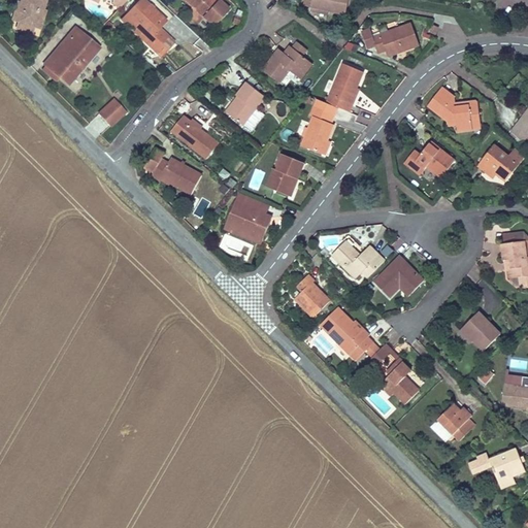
[(45,0),(22,0),(20,8),(17,7),(12,19),(18,21),(17,25),(33,30),(36,21),(42,23),(46,11),(42,10),(45,0)]
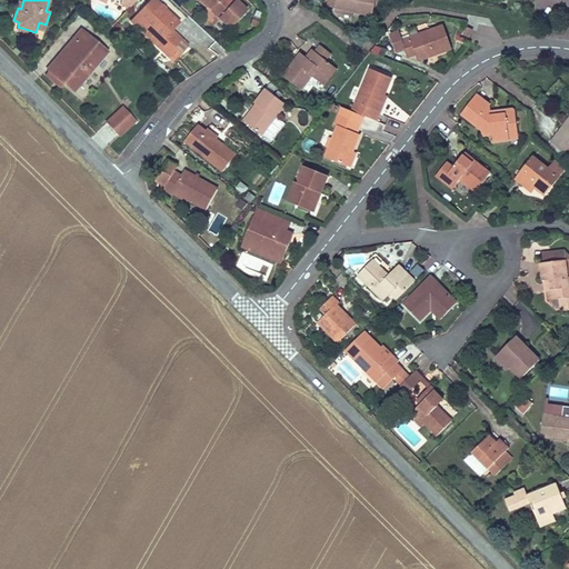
[(175,16),(156,0),(142,0),(132,12),(157,33),(158,33),(152,40),(170,55),(185,38),(168,23),(175,16)]
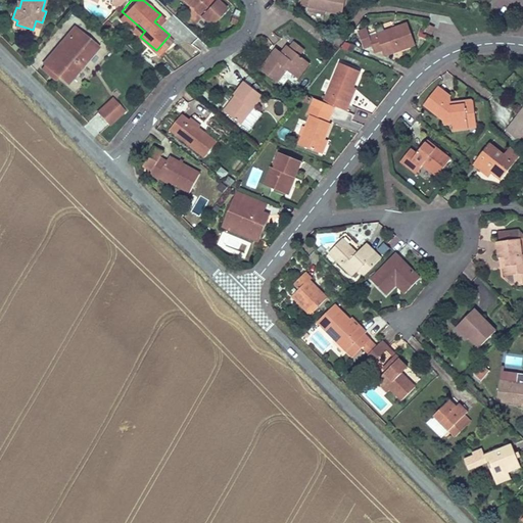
[(187,0),(189,1),(200,10),(205,15),(216,14),(226,2),(222,0),(187,0)]
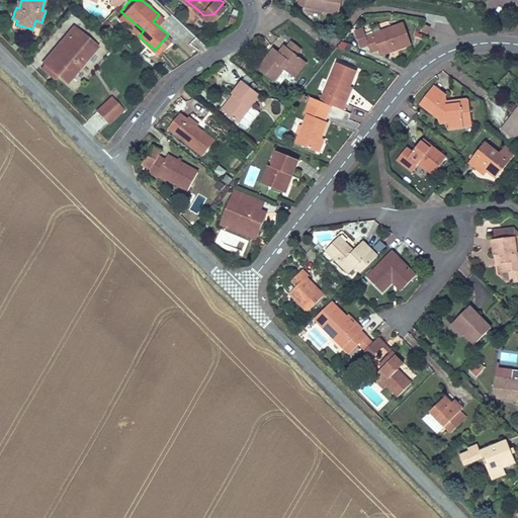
[(339,16),(342,0),(298,0),(297,6),(339,16)]
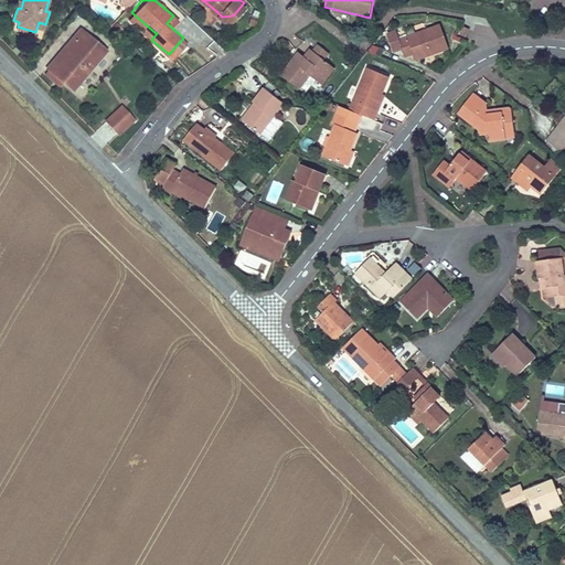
[(210,19),(216,11),(204,1),(198,8),(210,19)]
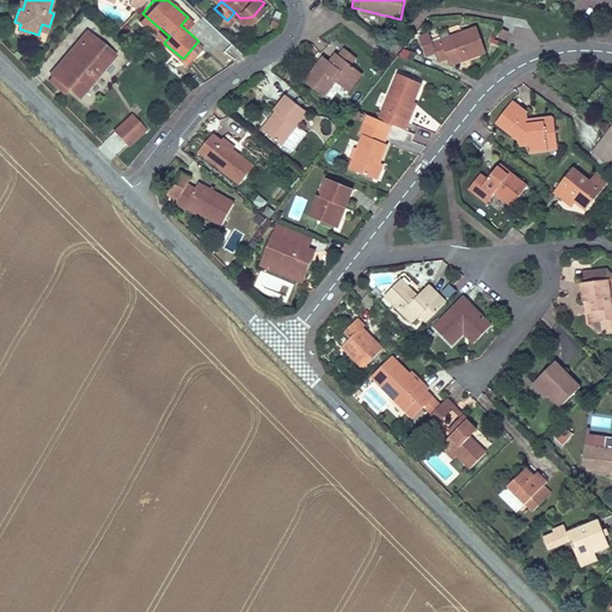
[(138,18),(164,43),(169,36),(142,13),(138,18)]
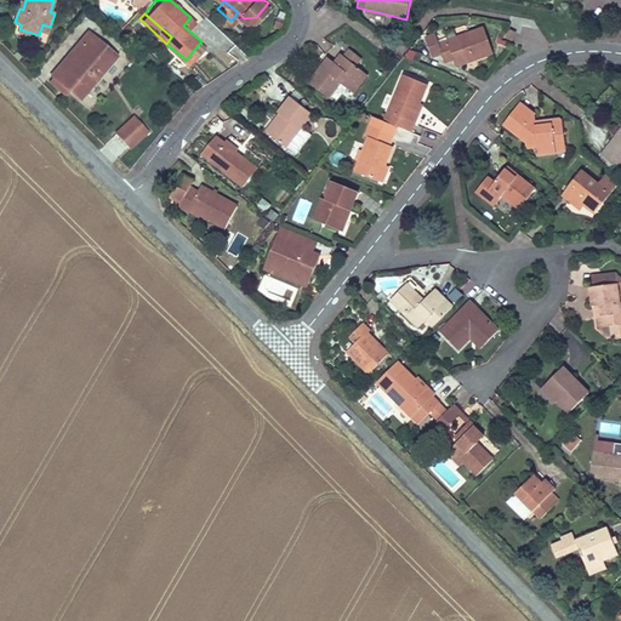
[(484,28),(439,44),(436,34),(425,38),(433,60),(442,56),(445,64),(455,62),(460,60),(462,67),(494,55),(484,28)]
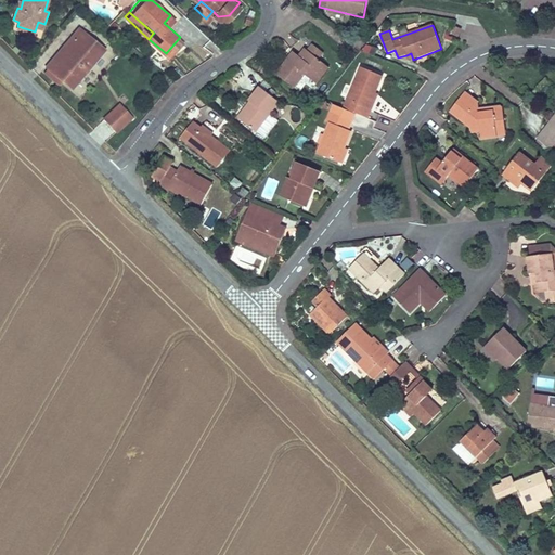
[(72,92),(106,51),(78,27),(43,67),(47,71),(43,74),(57,87),(61,84),(72,92)]
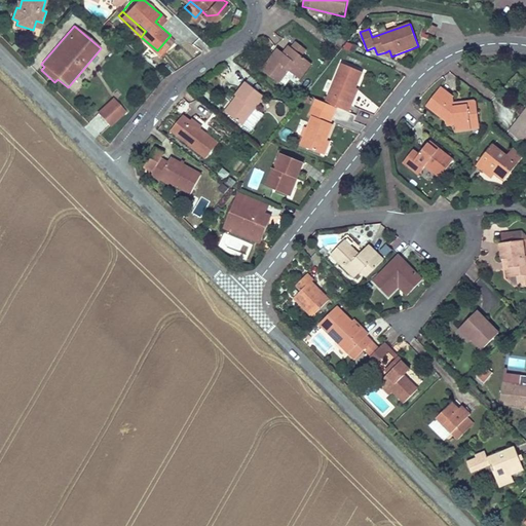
[(440,29),(433,26),(429,34),(437,37),(440,29)]
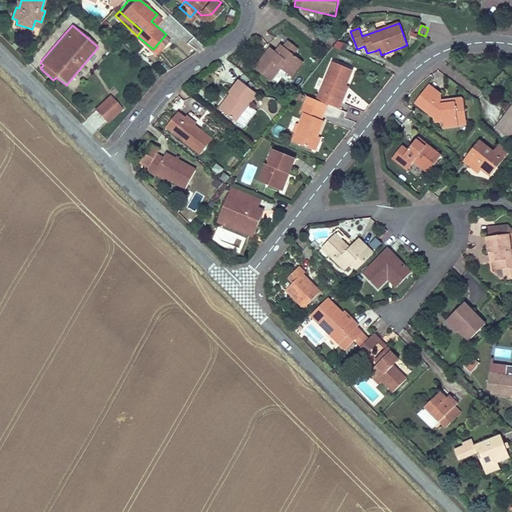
[(287,41),(283,46),(294,55),(298,49),(287,41)]
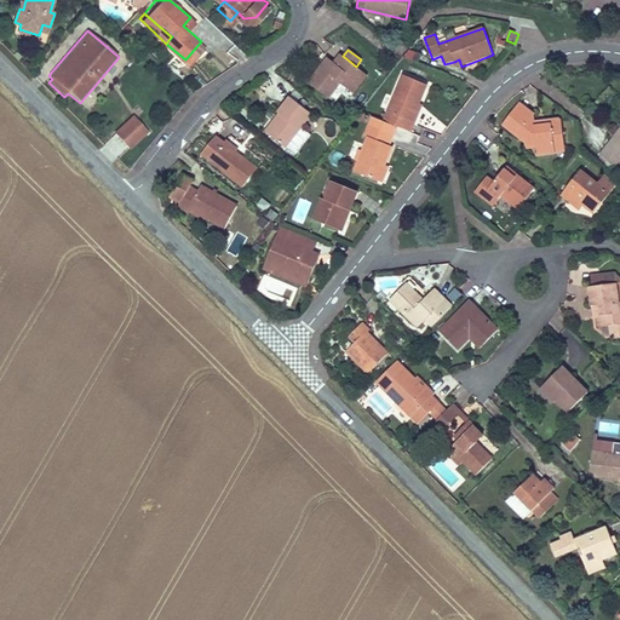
[(422,55),(409,50),(406,57),(418,63),(422,55)]
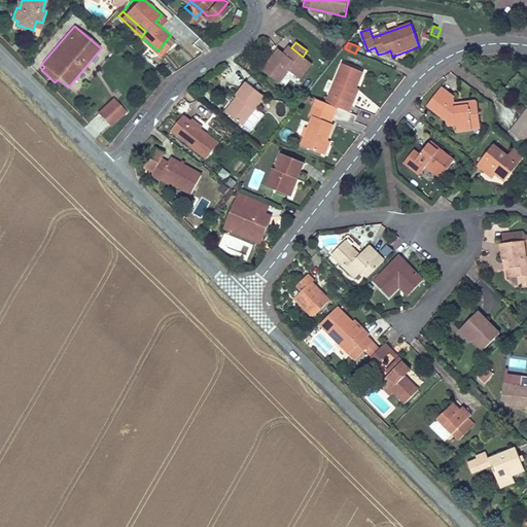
[(291,47),(289,46),(283,54),(281,57),(276,51),(261,70),(280,84),(289,71),(301,80),(313,65),(303,57),(291,47)]
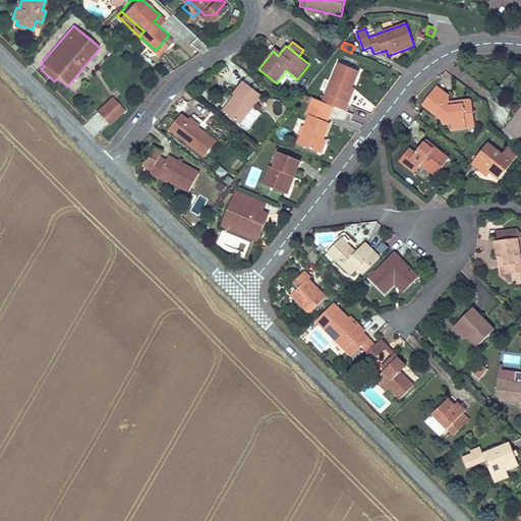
[(338,63),(322,101),(346,112),(350,103),(347,101),(353,88),(359,72),(338,63)]
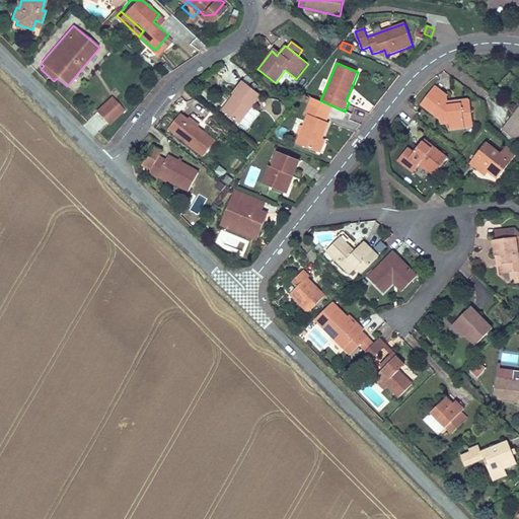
[(262,96),(241,81),(232,93),(233,94),(237,97),(224,113),(239,124),(262,96)]
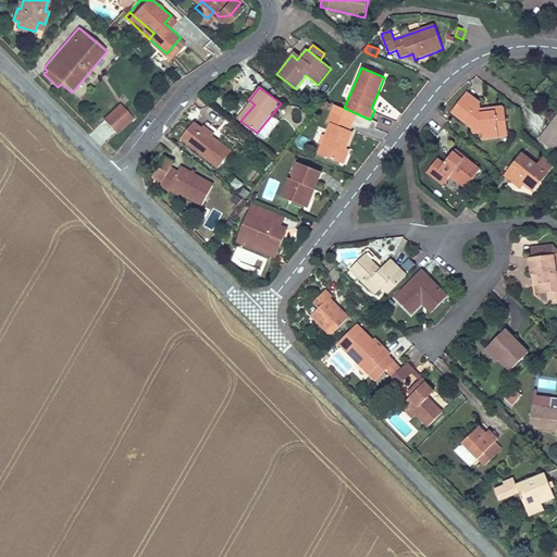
[(470,88),(467,93),(483,104),(485,101),(470,88)]
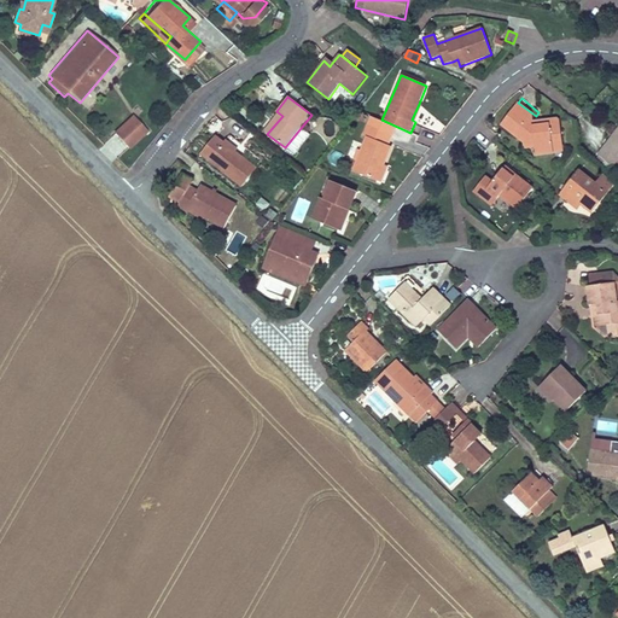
[(531,143),(540,143),(541,150),(558,147),(558,139),(566,138),(565,128),(555,129),(553,115),(537,117),(536,116),(518,103),(505,120),(525,134),(530,134),(531,143)]
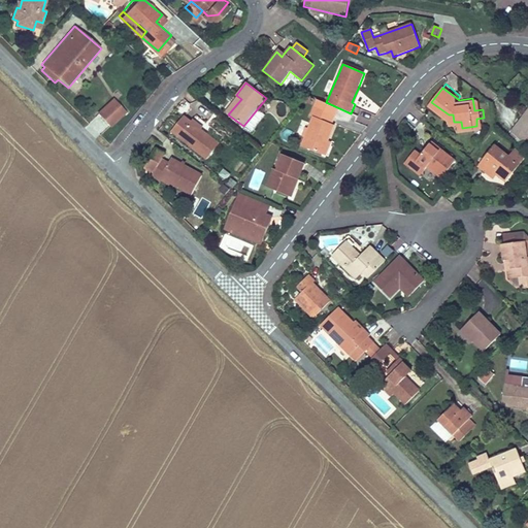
[(361,90),(358,89),(352,102),(355,104),(361,90)]
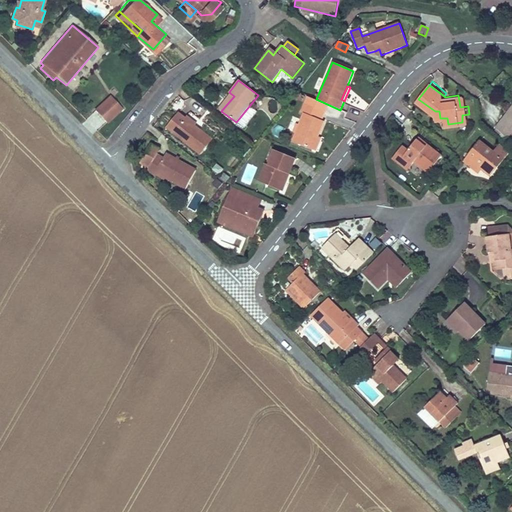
[(218,108),(221,111),(234,96),(230,93),(218,108)]
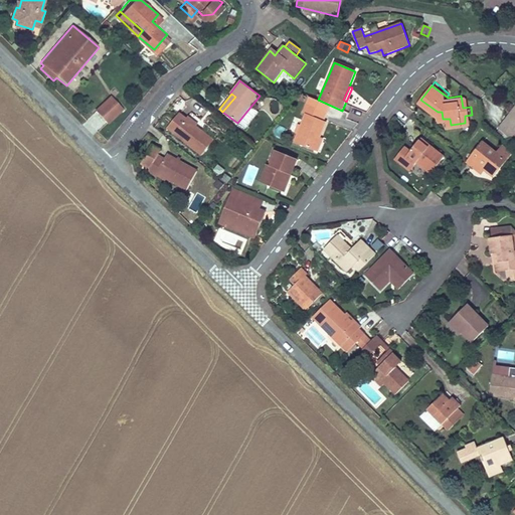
[(470,96),(461,96),(463,108),(471,107),(470,96)]
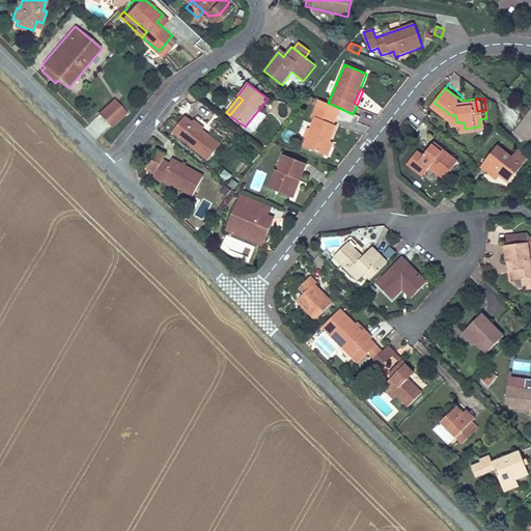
[(128,114),(114,100),(98,114),(111,129),(128,114)]
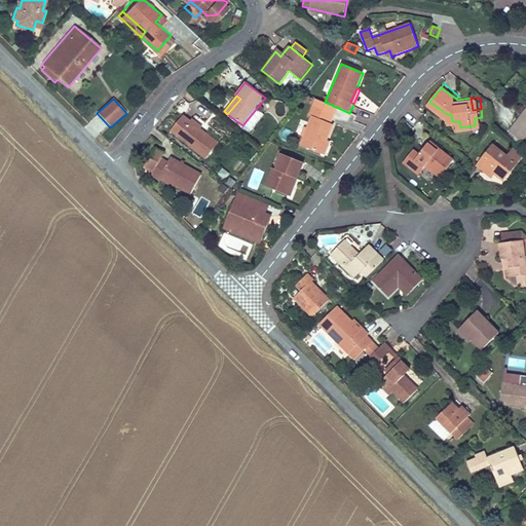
[(300,145),(322,154),(328,141),(334,125),(331,124),(335,115),(330,113),(333,107),(315,100),(308,115),(311,116),(306,128),(304,127),(301,136),(303,137),(300,145)]
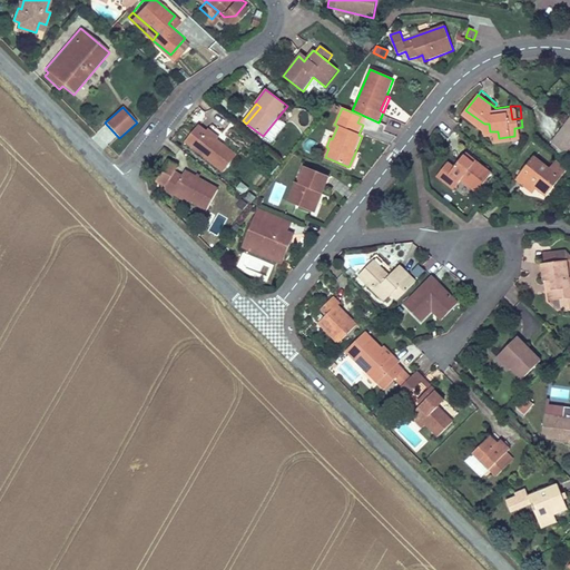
[(206,131),(198,125),(184,143),(223,173),(237,155),(217,139),(219,137),(208,129),(206,131)]
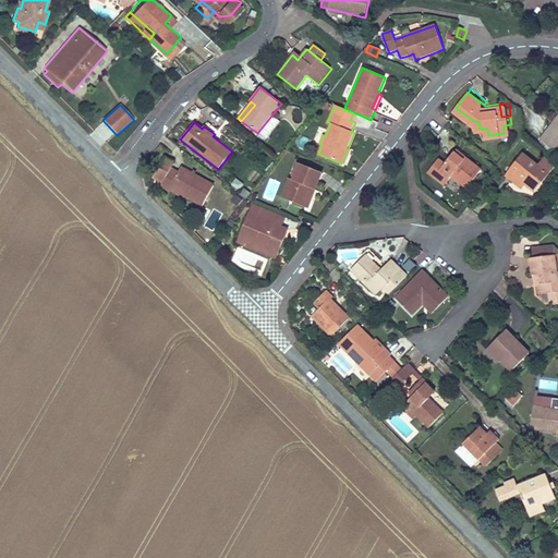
[(544,135),(557,145),(557,143),(557,135),(549,129),(544,135)]
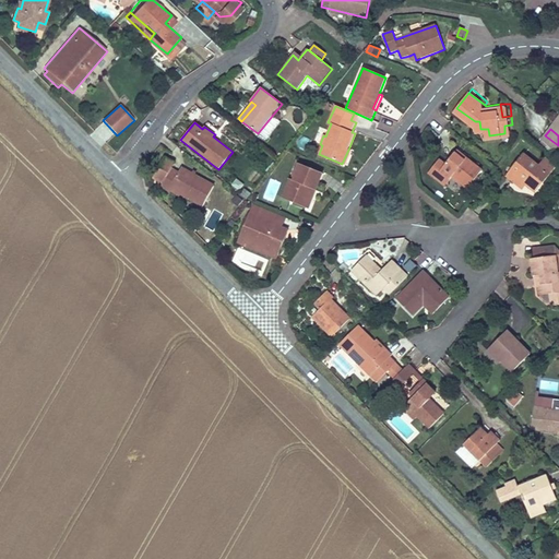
[(352,151),(348,150),(342,164),(345,165),(352,151)]
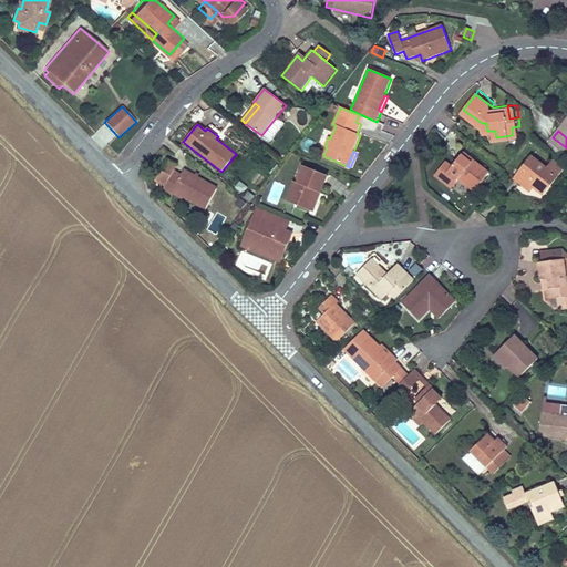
[(463,152),(452,166),(445,161),(433,176),(451,189),(457,181),(474,193),(490,173),(463,152)]
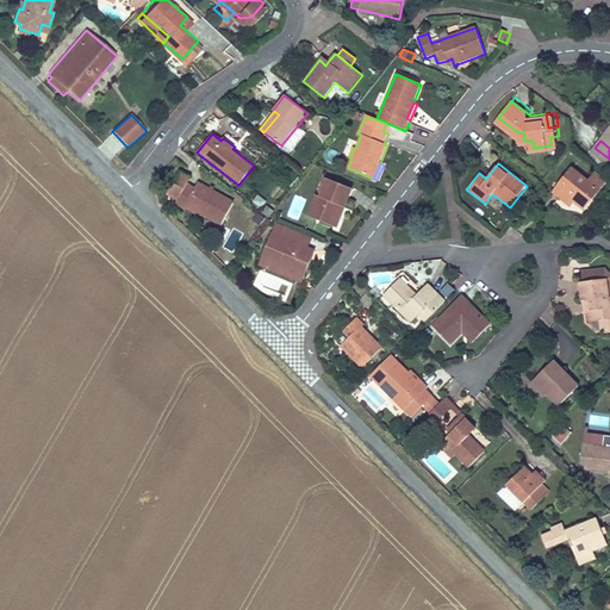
[(590,205),(604,186),(574,163),(556,188),(562,193),(566,187),(579,197),(590,205)]
